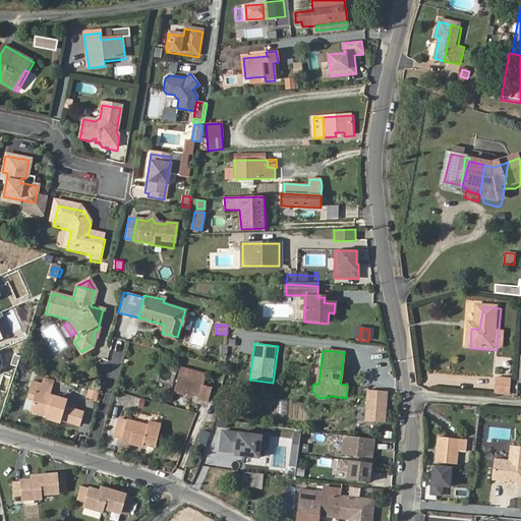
[(298,364),(296,373),(309,375),(311,367),(298,364)]
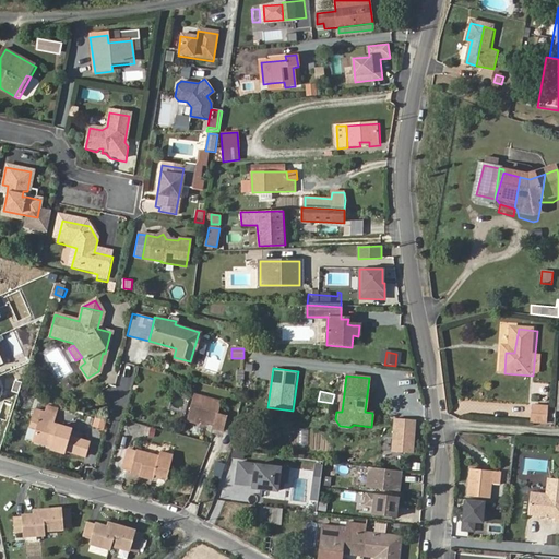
[(189,416),(207,421),(211,423),(210,427),(218,430),(223,415),(215,413),(218,401),(195,395),(189,416)]
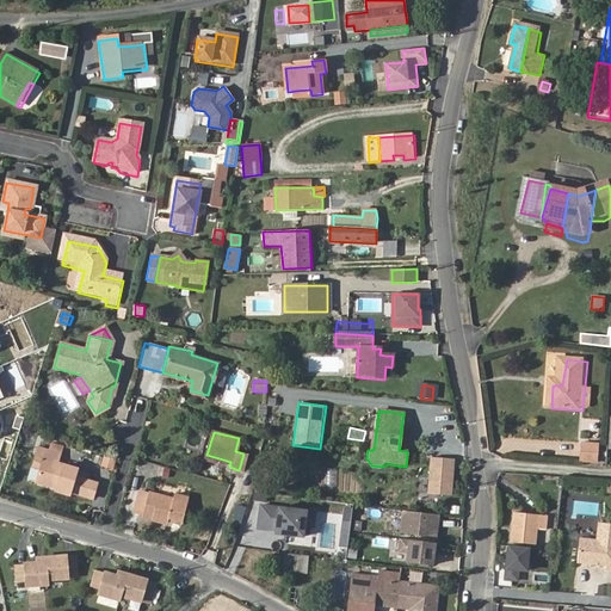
[(598,445),(584,443),(581,463),(597,463),(598,445)]
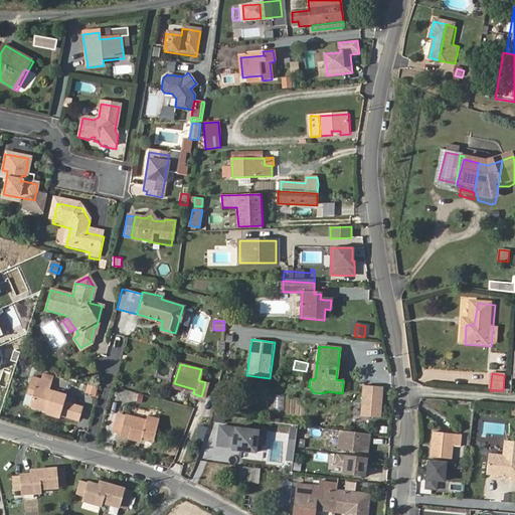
[(44,375),(42,382),(50,384),(52,377),(44,375)]
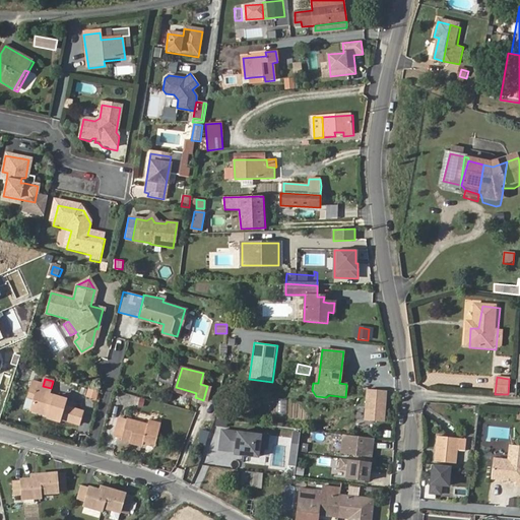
[(33,412),(52,416),(62,418),(81,424),(84,411),(65,406),(66,400),(49,396),(51,388),(43,386),(31,383),(30,391),(38,393),(36,399),(33,412)]
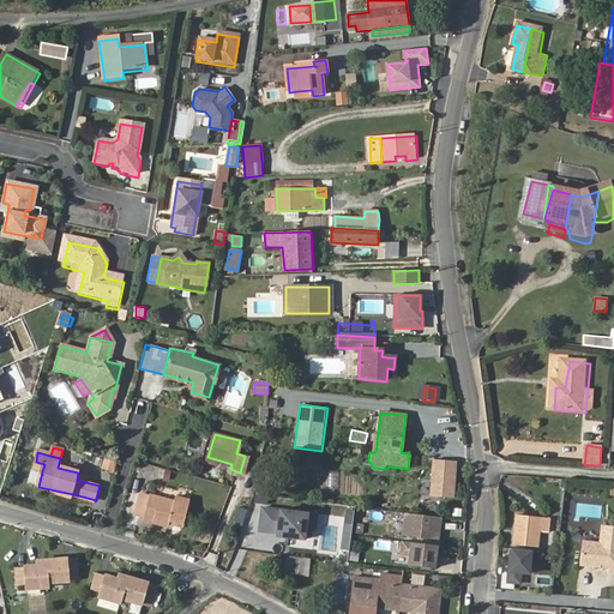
[(226,468),(228,463),(208,457),(206,462),(226,468)]
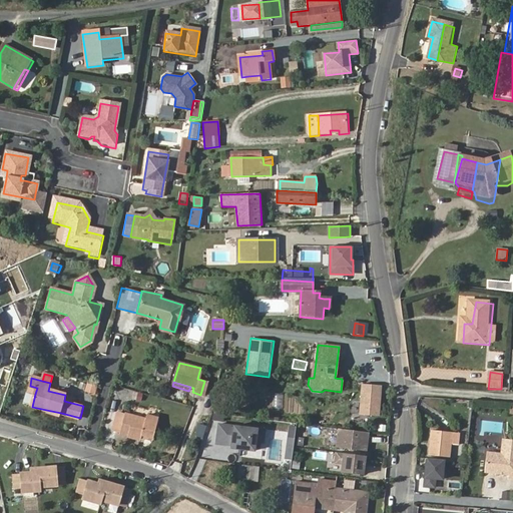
[(96,386),(87,383),(85,390),(94,393),(96,386)]
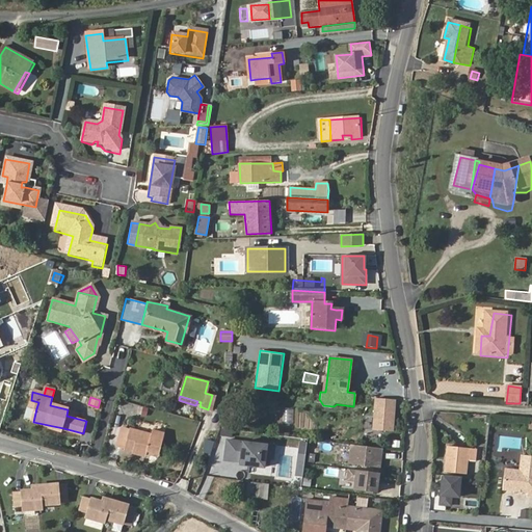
[(397,399),(373,398),(371,430),(395,431),(397,399)]
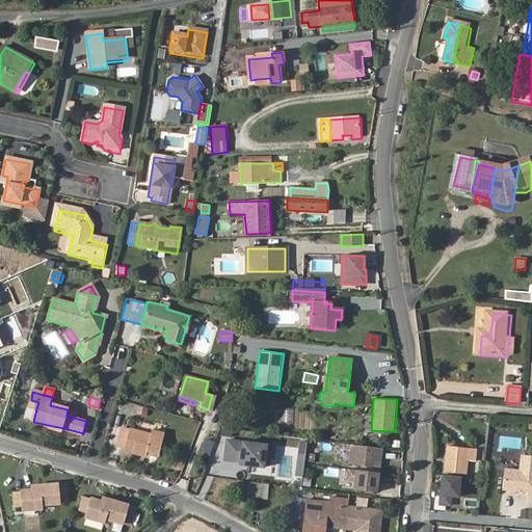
[(29,407),(36,408),(38,402),(31,400),(29,407)]
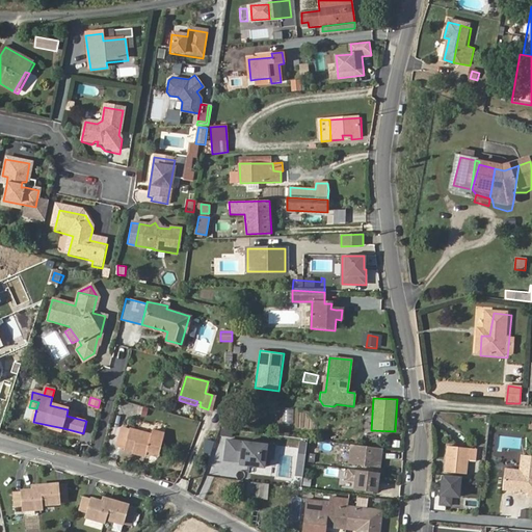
[(115,447),(125,449),(131,429),(121,426),(115,447)]
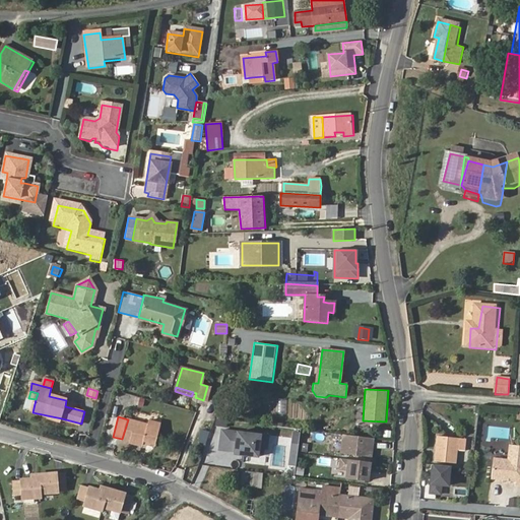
[(226,427),(229,419),(217,417),(216,425),(226,427)]
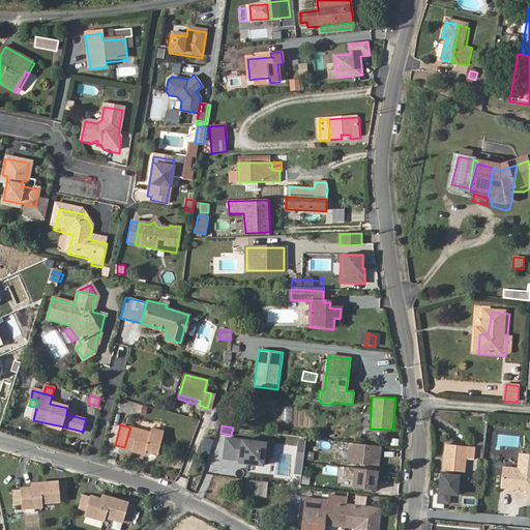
[(147,449),(158,452),(165,432),(151,429),(150,433),(130,428),(124,447),(146,453),(147,449)]
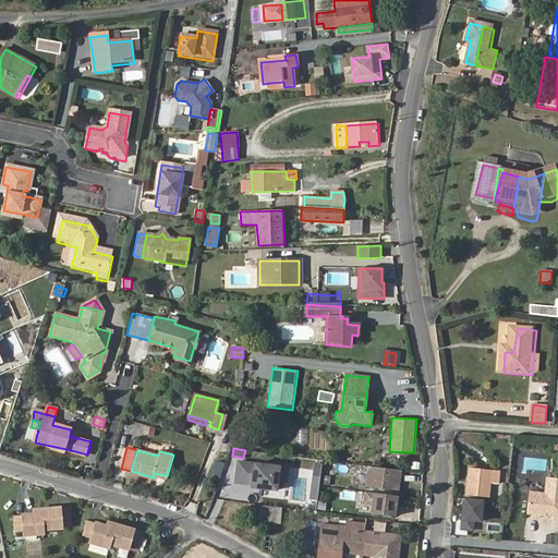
[(214,473),(221,476),(226,463),(218,461),(214,473)]
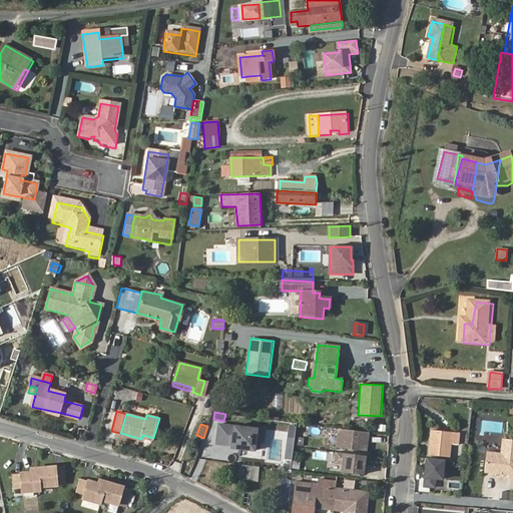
[(257,443),(258,439),(265,440),(266,432),(219,426),(217,445),(232,447),(238,448),(238,450),(255,452),(257,443)]
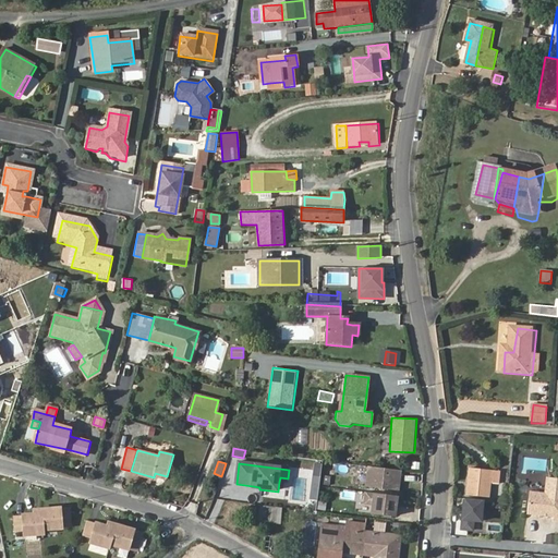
[(313,477),(318,478),(320,465),(313,464),(311,477),(313,477)]
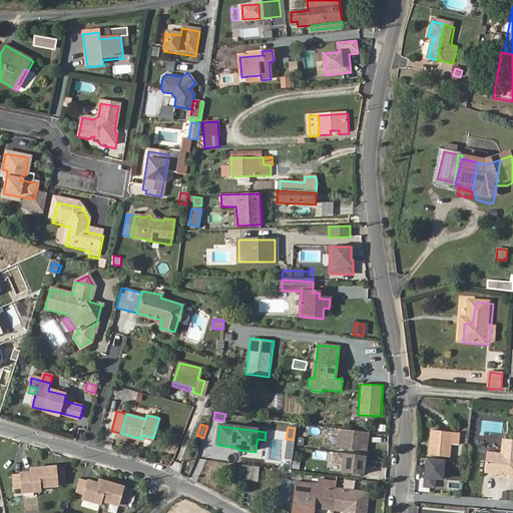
[(366,451),(369,432),(339,428),(337,447),(366,451)]
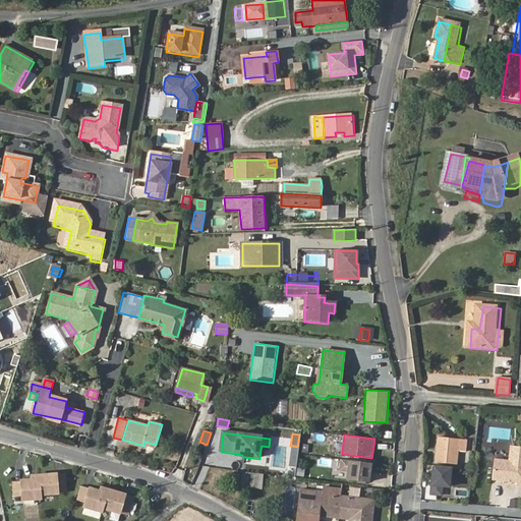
[(457,450),(457,441),(437,440),(436,462),(456,463),(457,450)]
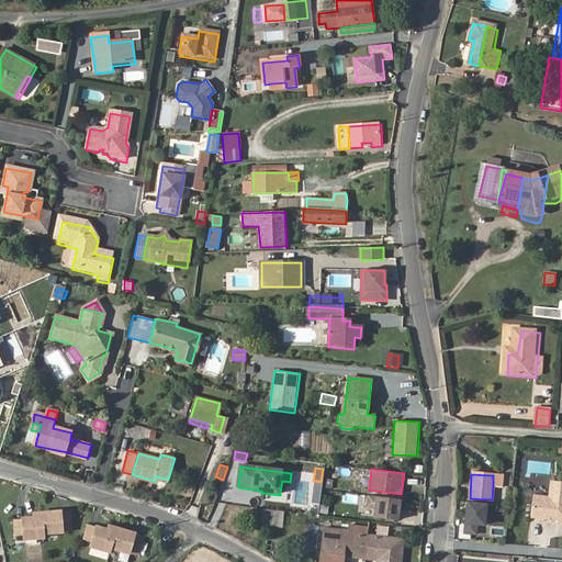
[(504,475),(493,475),(493,485),(503,486),(504,475)]
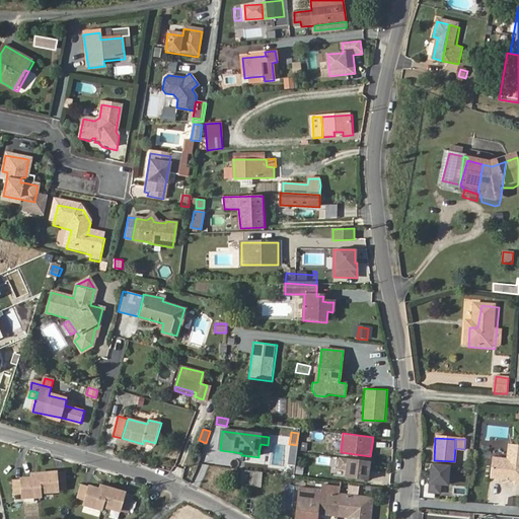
[(291,444),(288,464),(293,464),(296,445),(291,444)]
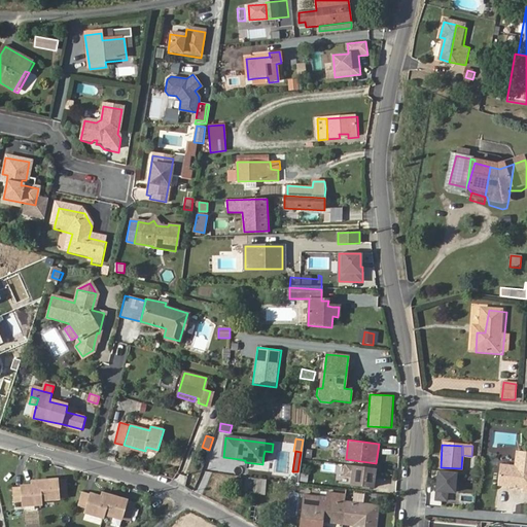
[(494,468),(492,486),(516,489),(516,492),(525,493),(526,480),(526,453),(511,452),(508,469),(494,468)]
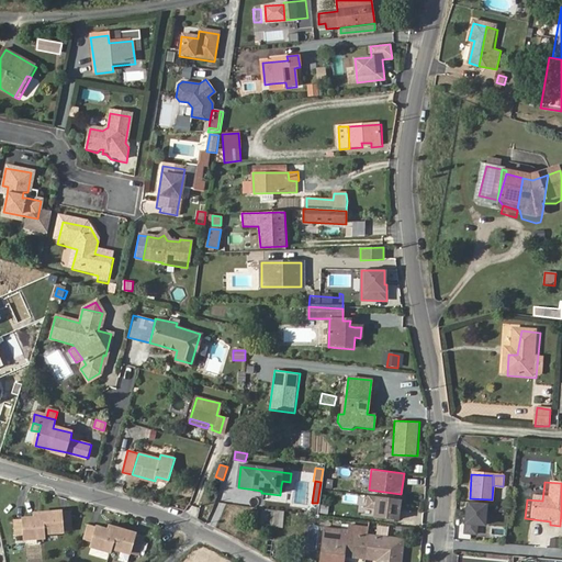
[(401,499),(369,495),(367,507),(375,508),(374,517),(398,519),(401,499)]
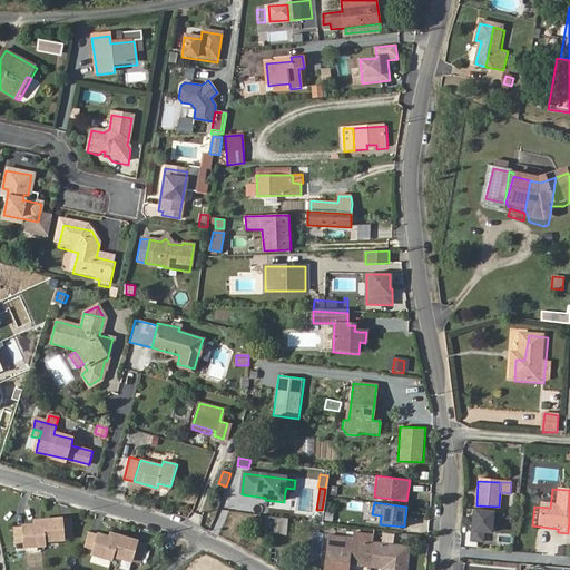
[(492,509),(472,508),(471,539),(482,539),(482,530),(490,530),(492,509)]
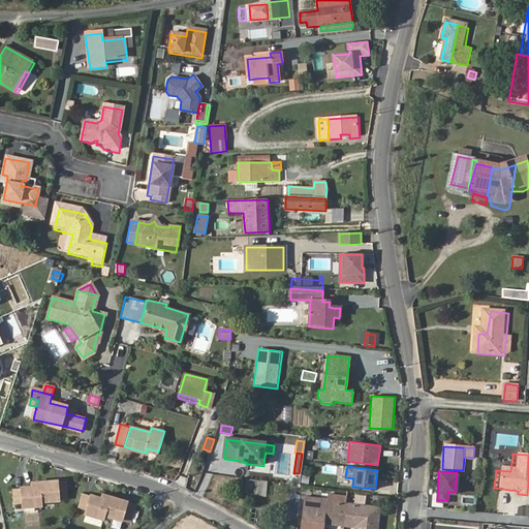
[(205,473),(199,492),(206,494),(211,474),(205,473)]
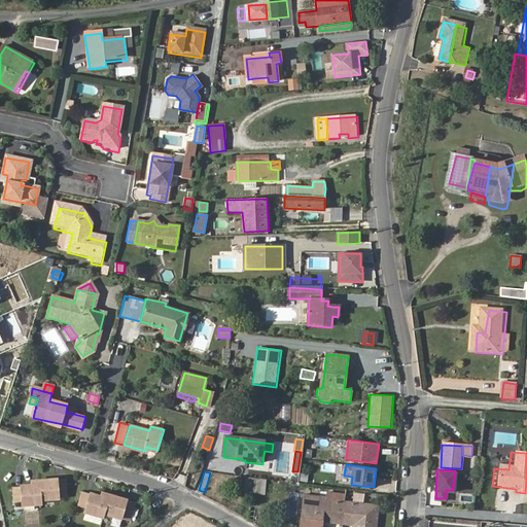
[(265,494),(266,480),(246,478),(245,492),(265,494)]
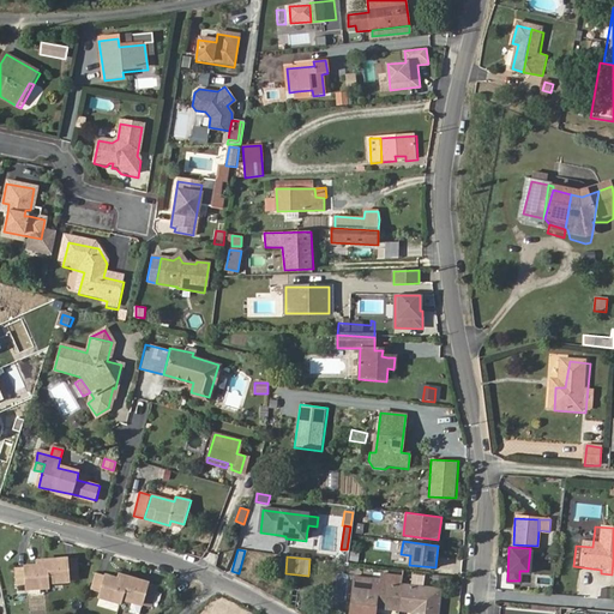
[(71,559),(52,560),(53,565),(54,582),(82,579),(80,563),(71,563),(71,559)]
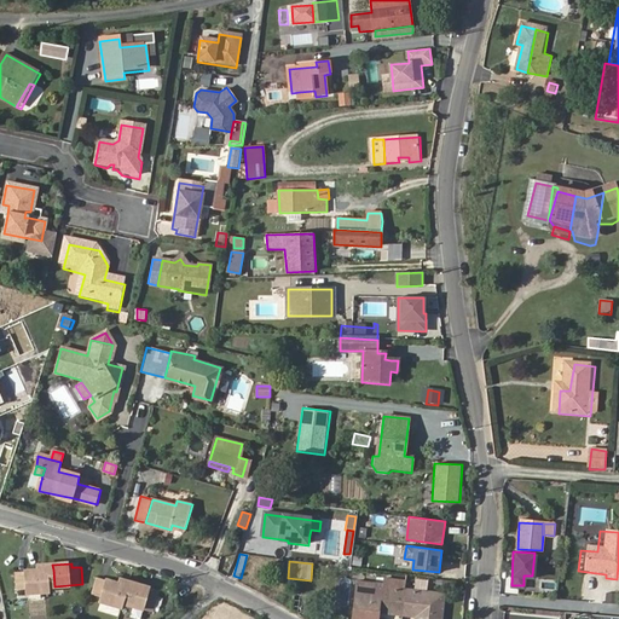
[(55,586),(53,570),(42,571),(22,572),(23,589),(32,589),(32,594),(55,591),(55,586)]
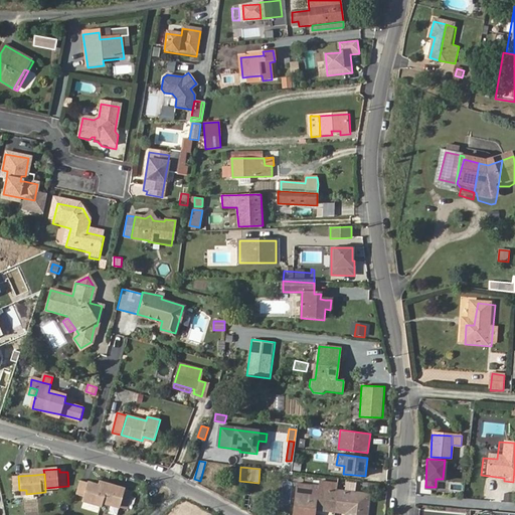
[(105,500),(109,487),(102,485),(82,480),(78,494),(86,496),(84,499),(103,504),(105,500)]
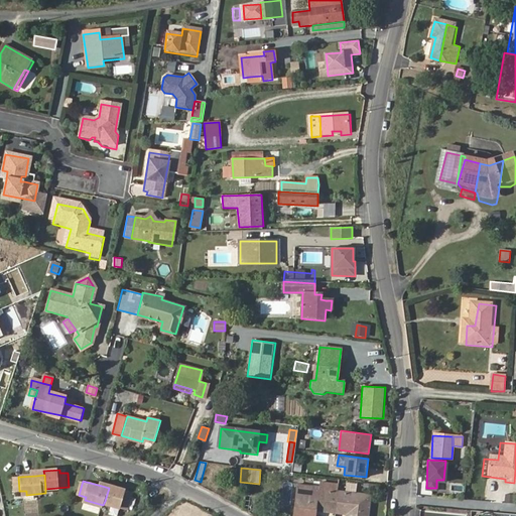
[(321,482),(320,490),(337,492),(338,484),(321,482)]
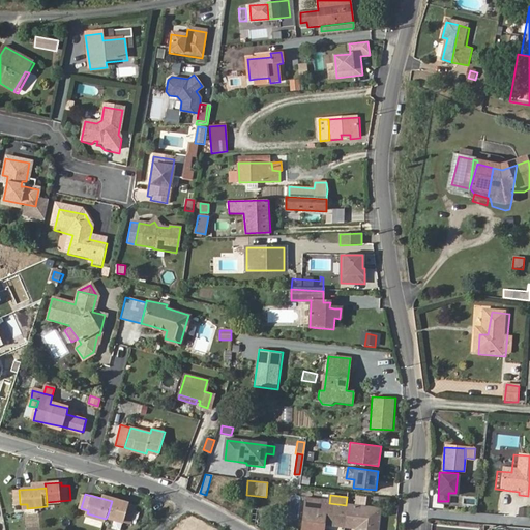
[(128,502),(113,497),(112,501),(108,514),(130,522),(135,507),(128,505),(128,502)]
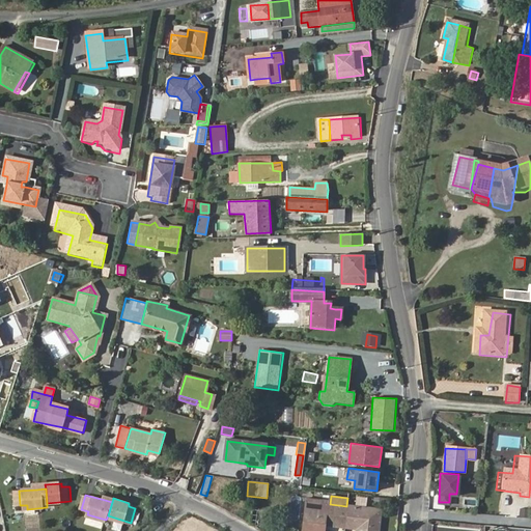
[(344,524),(346,506),(330,504),(306,502),(302,530),(323,530),(324,526),(331,527),(332,522),(344,524)]
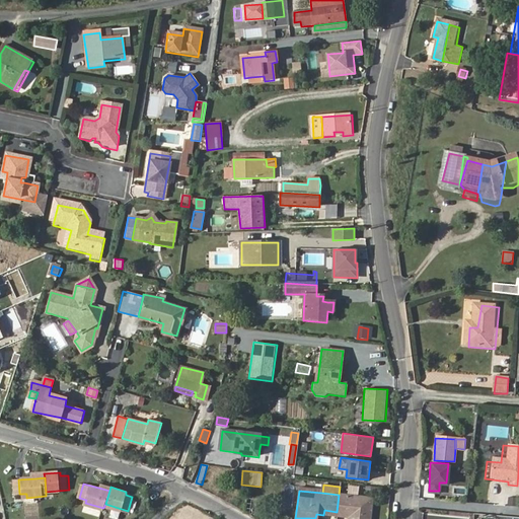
[(369,518),(371,499),(339,495),(337,512),(349,513),(349,517),(348,518),(369,518)]
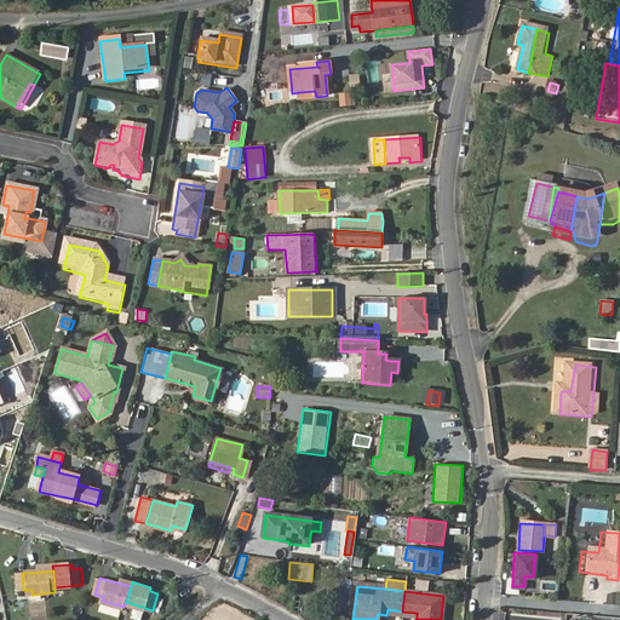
[(99,612),(142,619),(143,612),(101,604),(99,612)]
